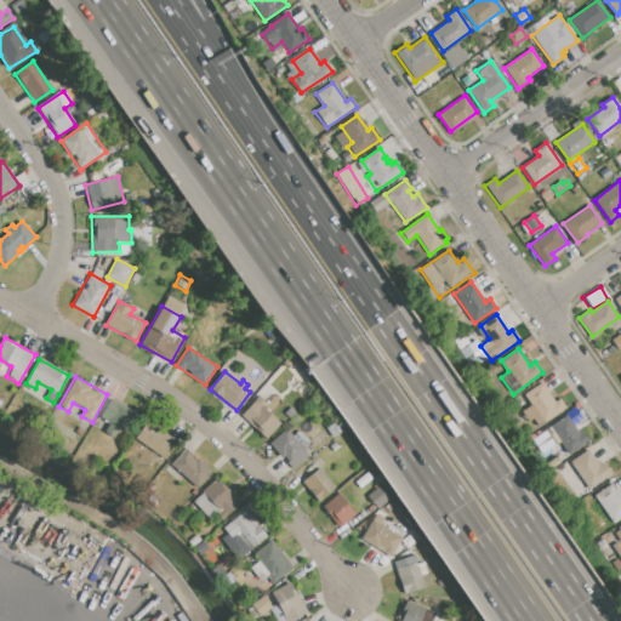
[(542,383),(556,402),(560,399),(567,408),(539,426),(534,420),(529,422),(522,412),(534,403),(527,393),(542,383)]
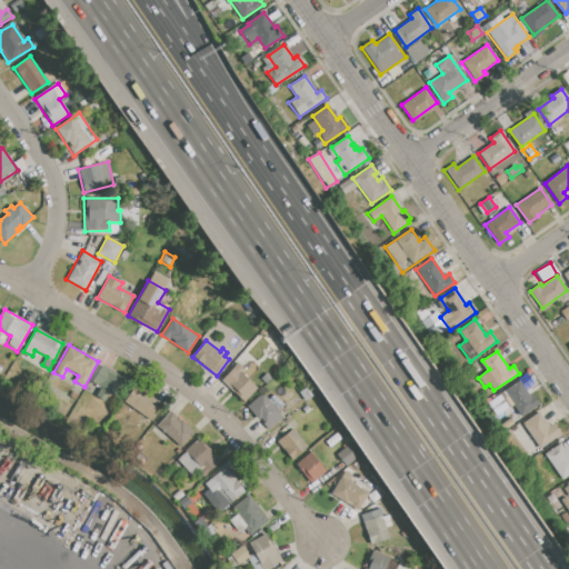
[(239,361),(246,368),(242,371),(259,387),(245,402),(221,380),(239,361)]
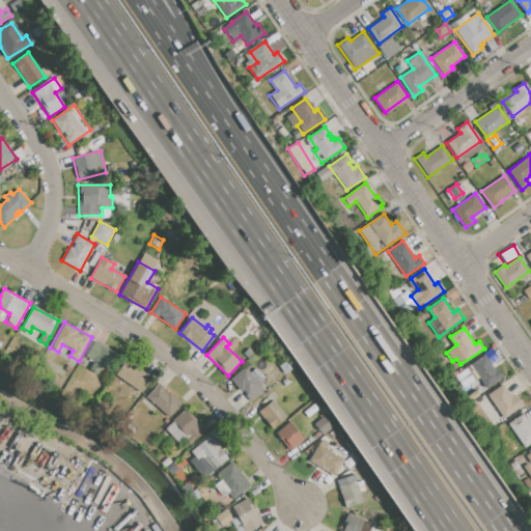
[(95,341),(87,357),(95,362),(90,370),(98,374),(102,366),(105,368),(104,370),(113,376),(124,358),(95,341)]
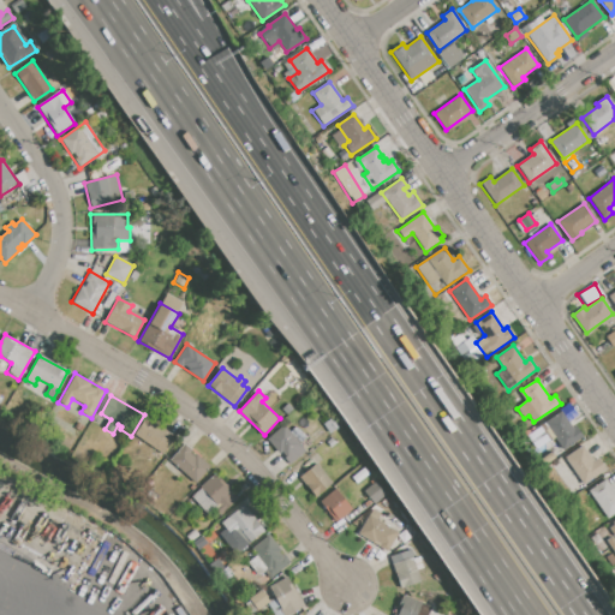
[(562,411),(573,427),(574,425),(583,437),(563,451),(555,439),(550,442),(539,428),(562,411)]
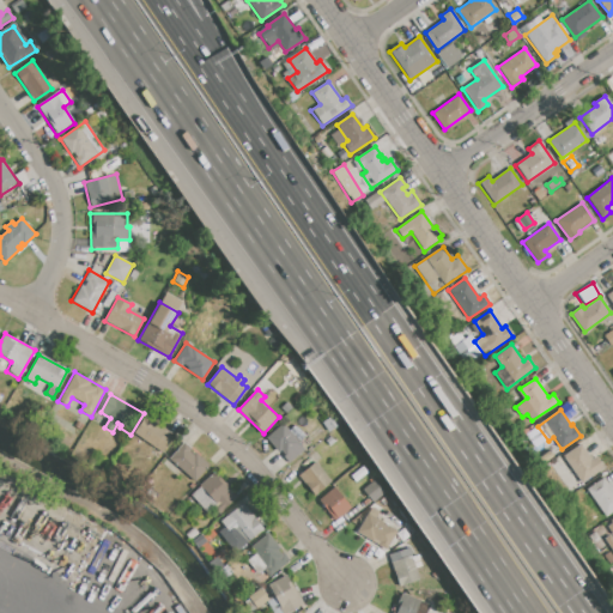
[(134,435),(147,416),(168,429),(165,432),(171,437),(163,450),(156,445),(153,448),(134,435)]
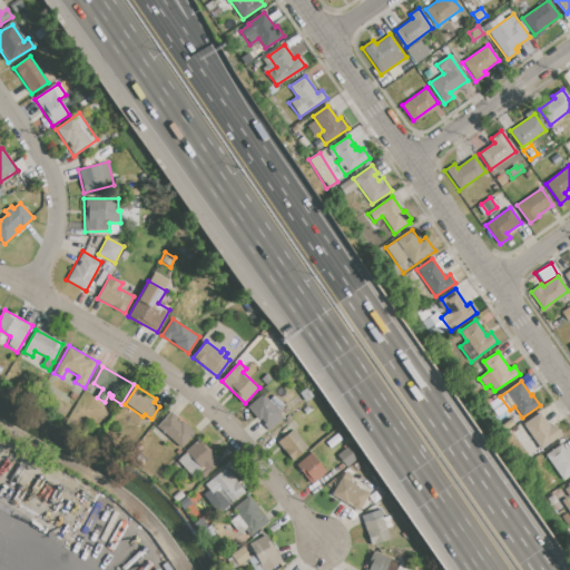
[(263,393),(285,418),(268,432),(247,406),(263,393)]
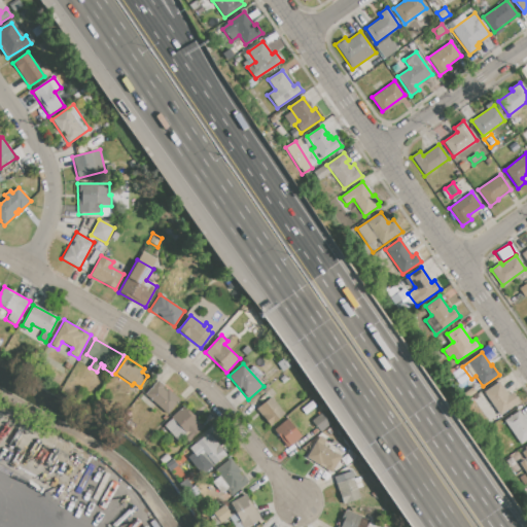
[(284,375),(289,379),(284,385),(279,381),(284,375)]
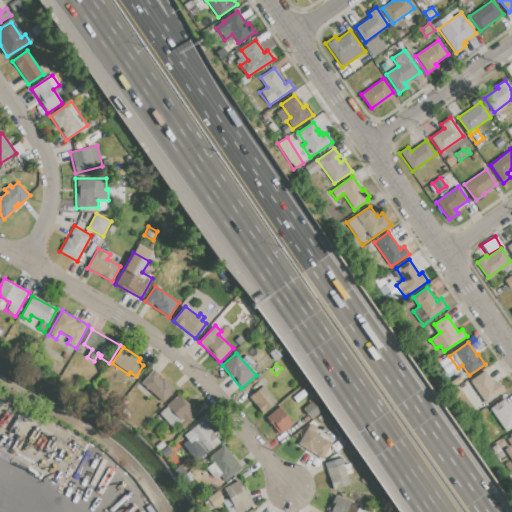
[(153,369),(141,383),(163,402),(175,388),(153,369)]
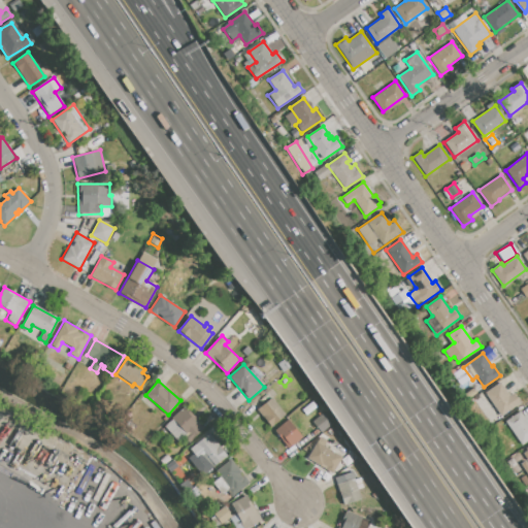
[(500,383),(509,395),(513,393),(520,403),(501,417),(485,393),(500,383)]
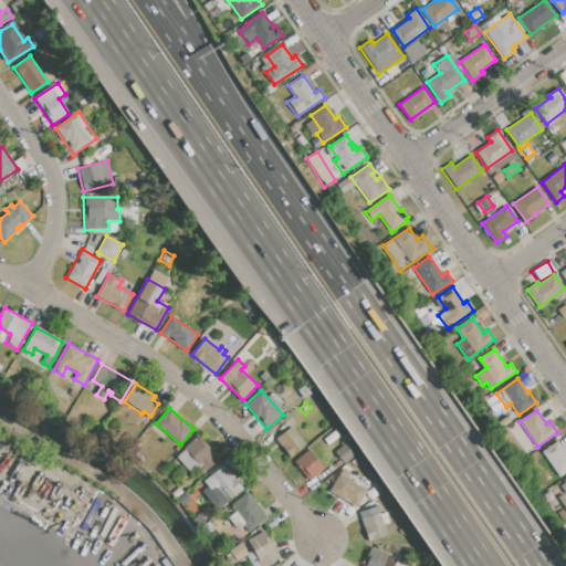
[(501,429),(496,422),(507,415),(512,421),(501,429)]
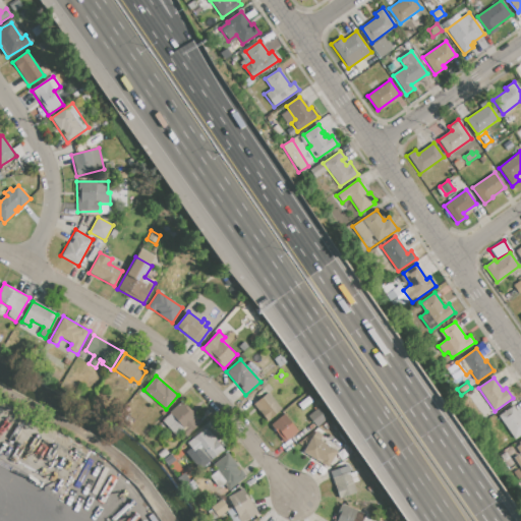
[(275,414),(284,405),(270,390),(261,399),(275,414)]
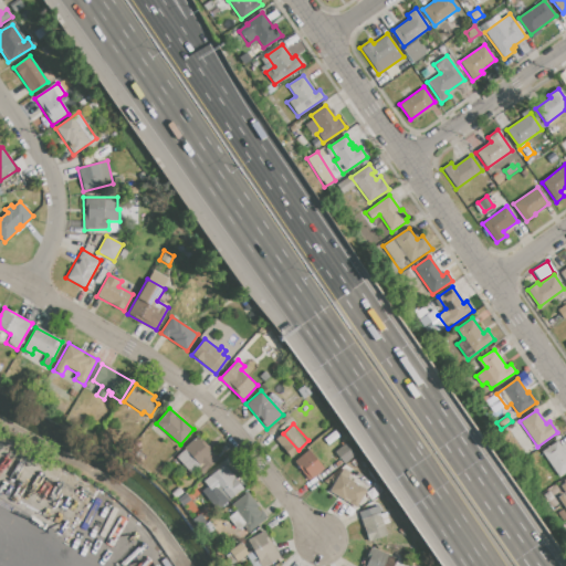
[(506,439),(502,432),(514,423),(519,431),(506,439)]
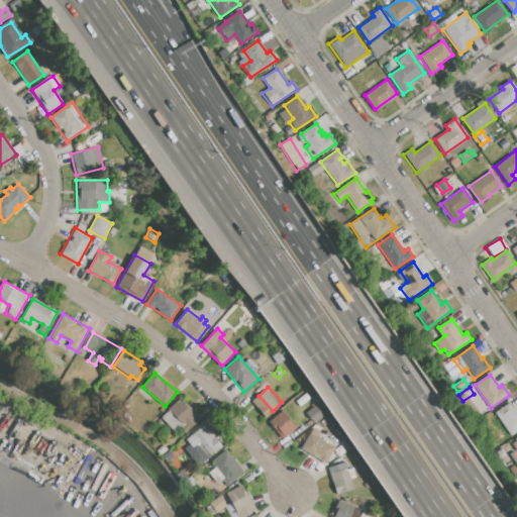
[(182,398),(199,417),(186,430),(168,410),(182,398)]
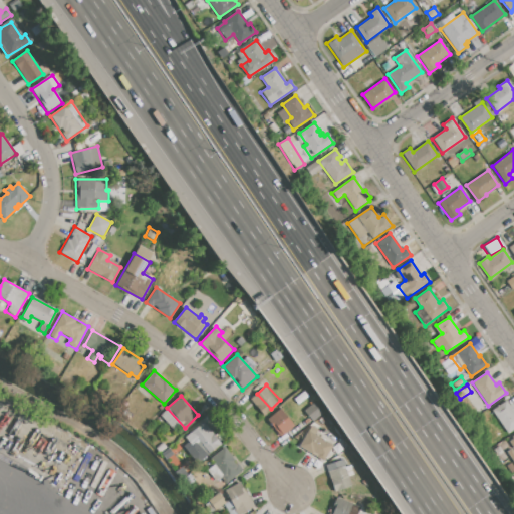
[(314,402),(324,414),(313,423),(303,411),(314,402)]
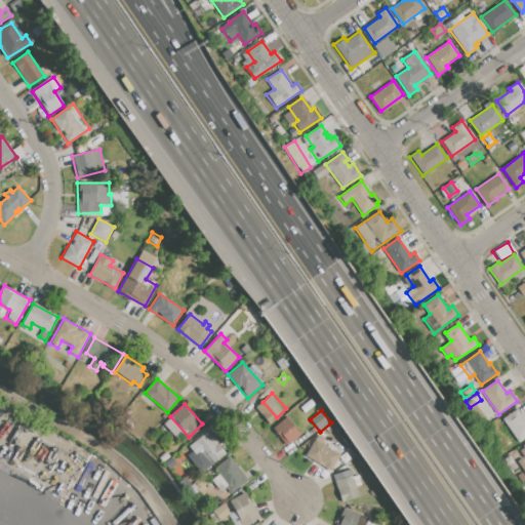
[(517,410),(524,420),(524,438),(519,443),(502,420),(517,410)]
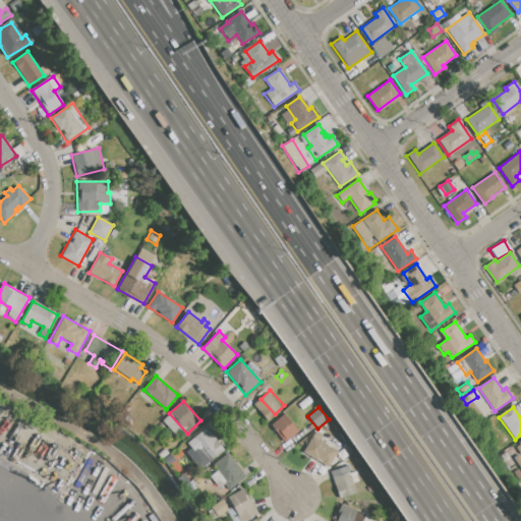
[(284,414),(298,431),(285,444),(271,425),(284,414)]
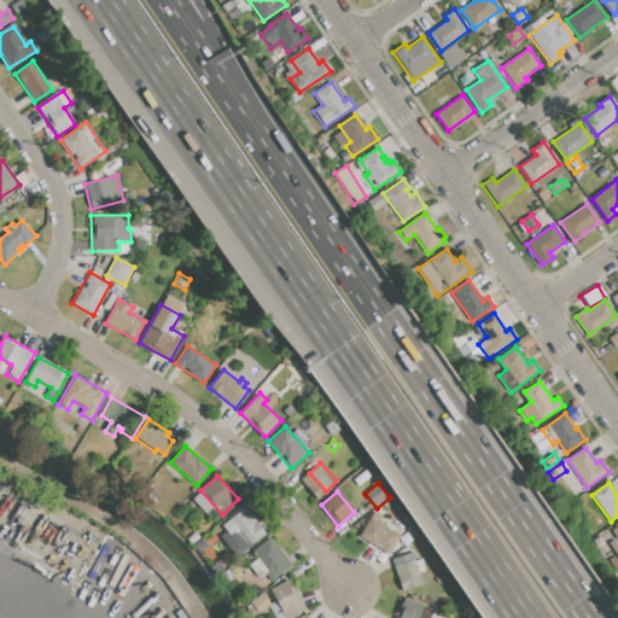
[(245,507),(267,534),(249,548),(237,534),(231,538),(221,526),(245,507)]
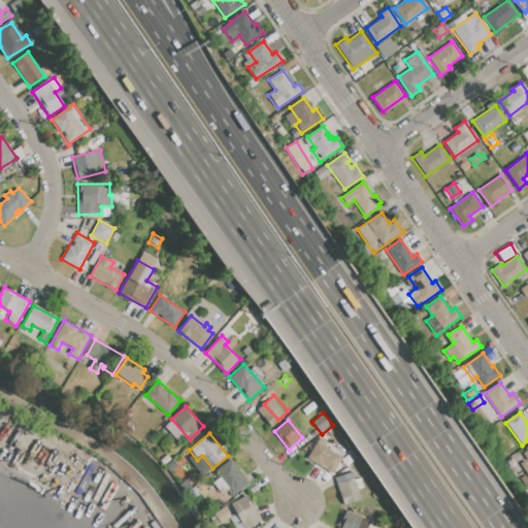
[(342,457),(332,473),(306,458),(317,441),(342,457)]
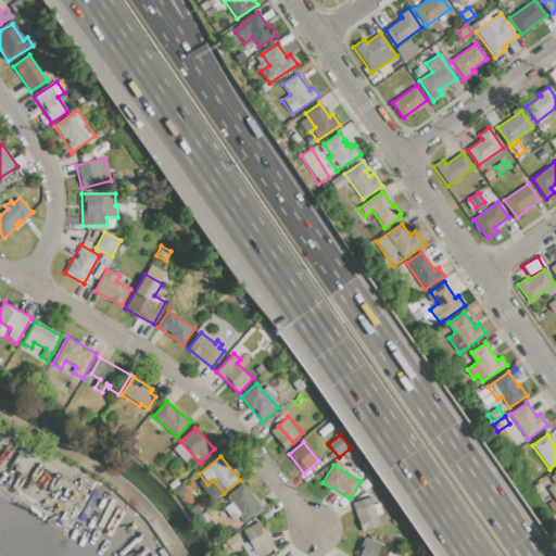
[(225,497),(244,483),(264,508),(244,522),(225,497)]
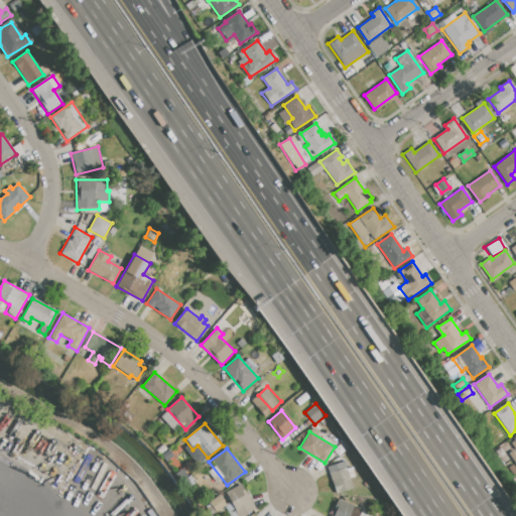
[(328,467),(336,494),(354,488),(346,461),(328,467)]
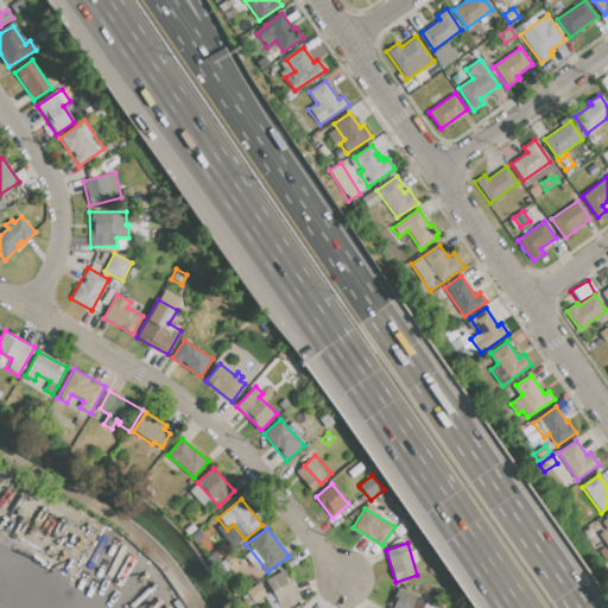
[(265,582),(279,607),(287,607),(304,600),(293,581),(291,582),(284,570),(265,582)]
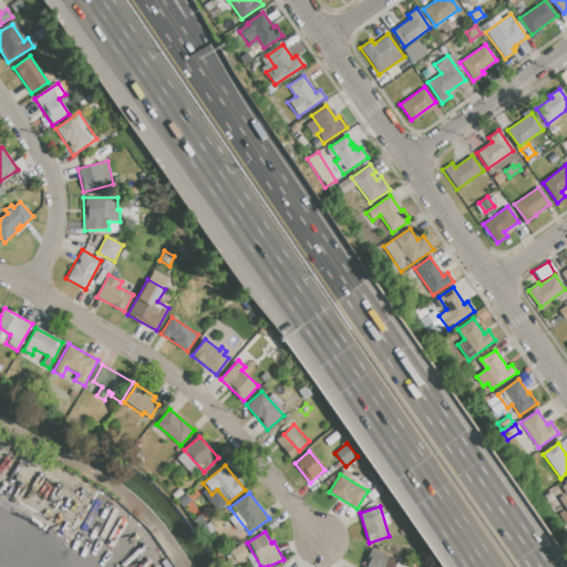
[(229,552),(240,544),(248,555),(237,563),(229,552)]
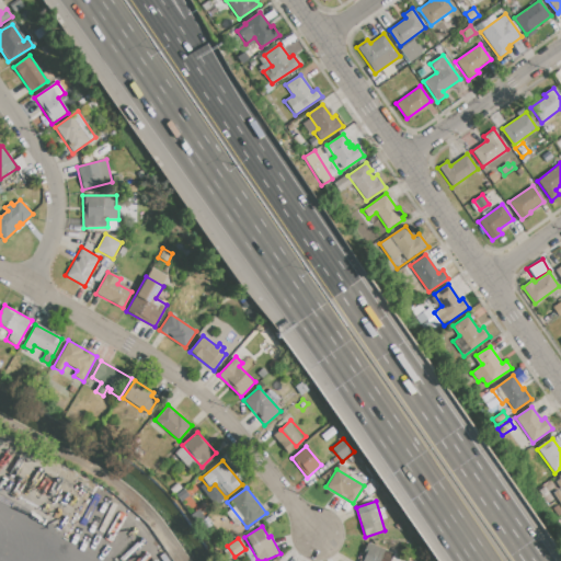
[(358,560),(366,541),(393,552),(389,560),(358,560)]
